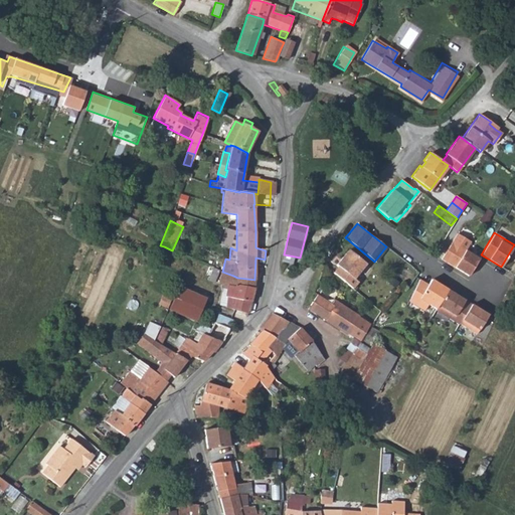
[(456,233),(440,260),(468,276),(478,259),(464,249),(470,241),(456,233)]
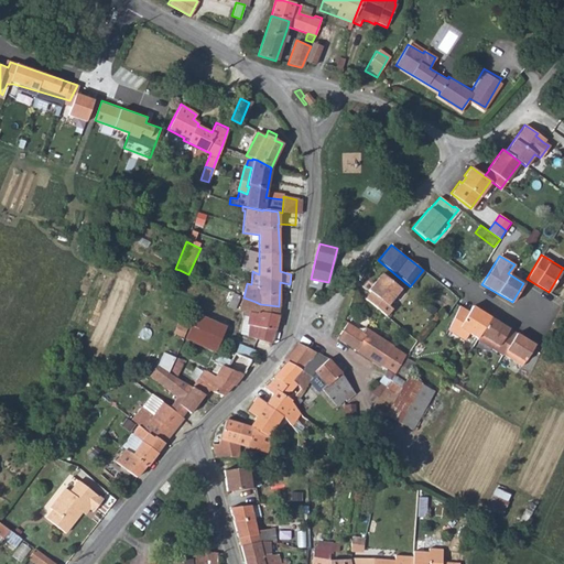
[(188,280),(191,274),(188,274),(180,270),(177,275),(188,280)]
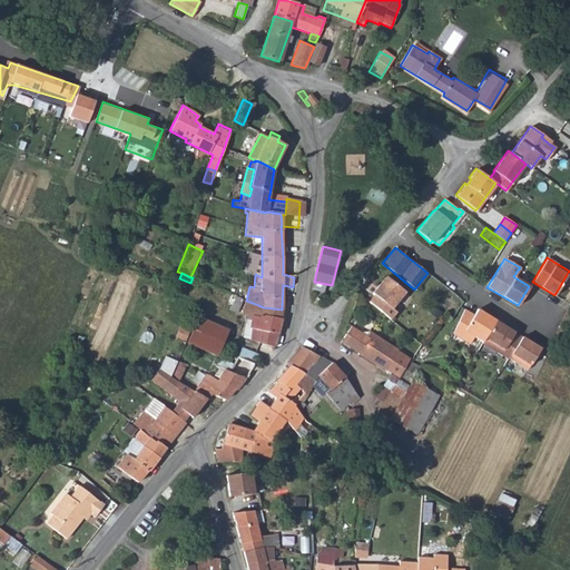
[(374,294),(367,301),(390,318),(395,311),(391,307),(404,291),(385,275),(372,293),(374,294)]
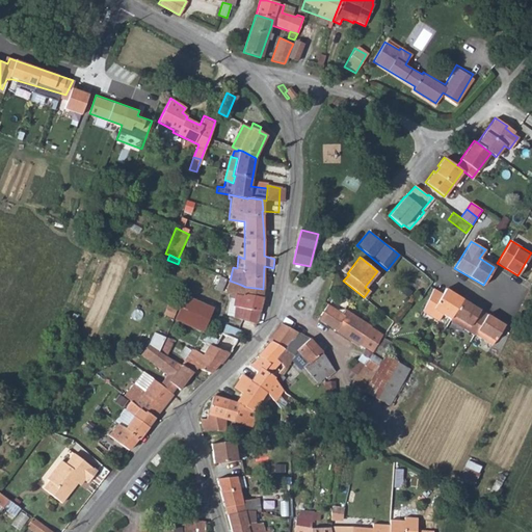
[(304,265),(293,263),(291,269),(302,272),(304,265)]
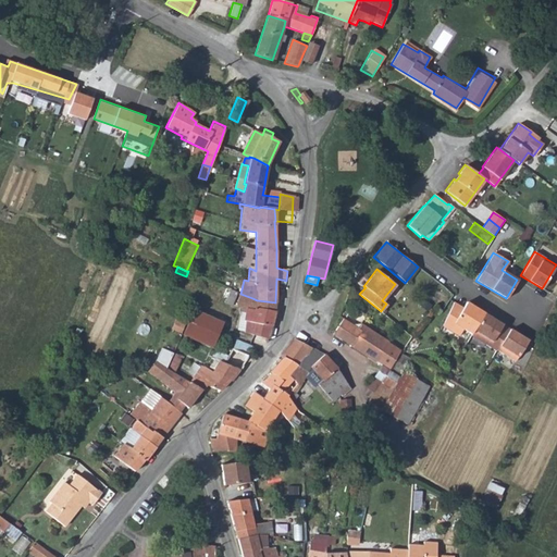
[(232,306),(237,292),(231,289),(224,302),(232,306)]
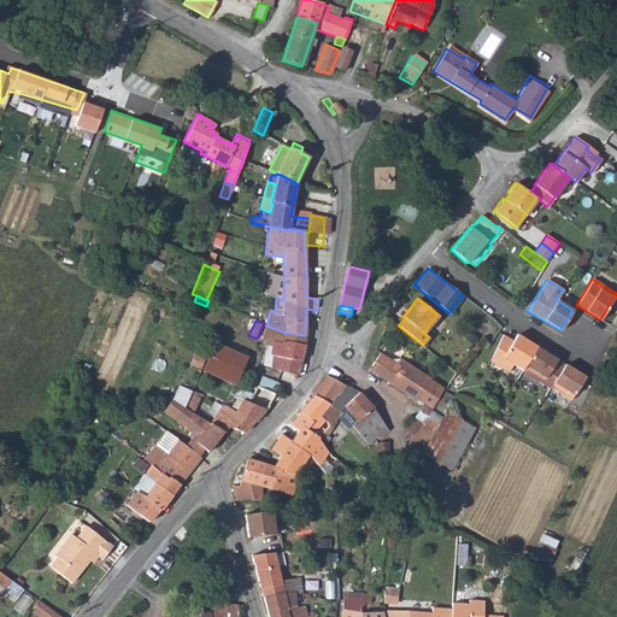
[(304,345),(305,335),(285,333),(280,330),(266,325),(265,324),(262,340),(274,341),(270,354),(272,354),(270,368),(297,376),(300,360),(304,345)]
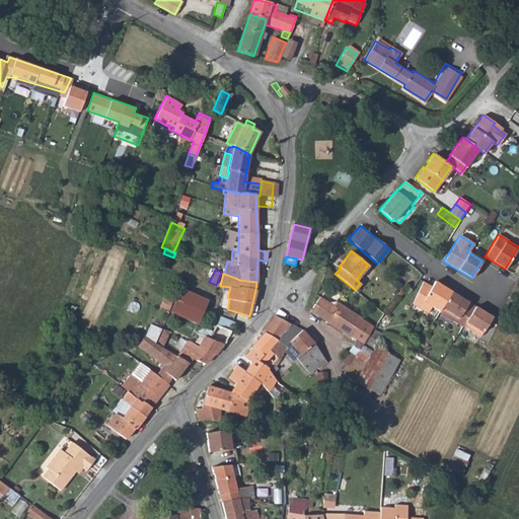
[(420,286),(412,303),(427,313),(431,306),(438,311),(450,292),(434,282),(428,291),(420,286)]
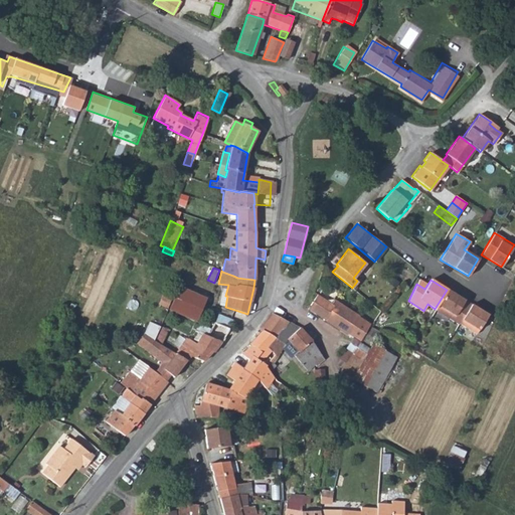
[(195,286),(192,293),(205,299),(208,292),(195,286)]
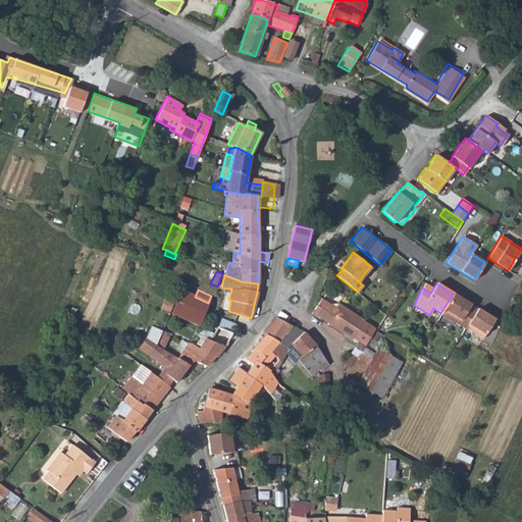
[(183,291),(171,314),(198,325),(208,303),(195,297),(183,291)]
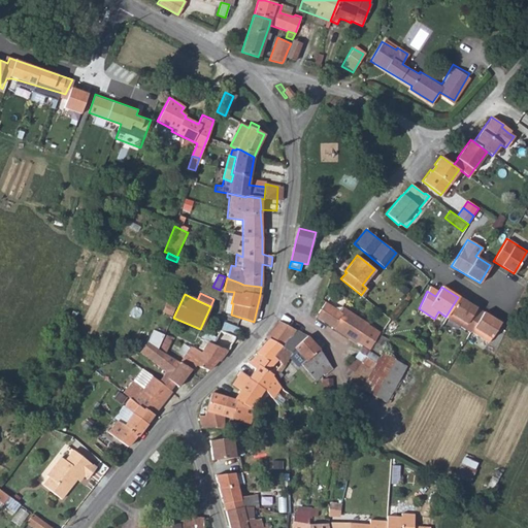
[(482,311),(458,297),(446,317),(446,318),(469,332),(470,331),(482,311)]
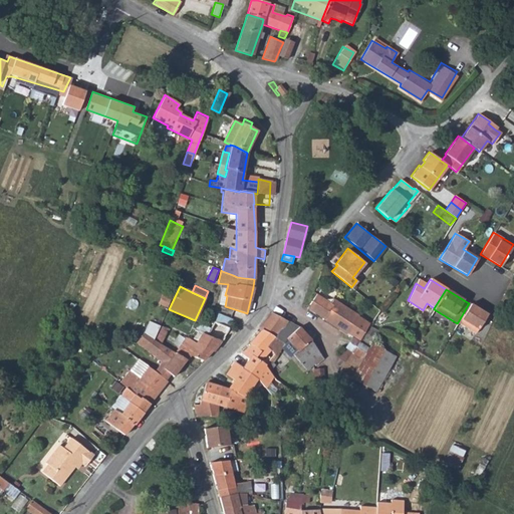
[(170,305),(172,297),(163,294),(160,302),(170,305)]
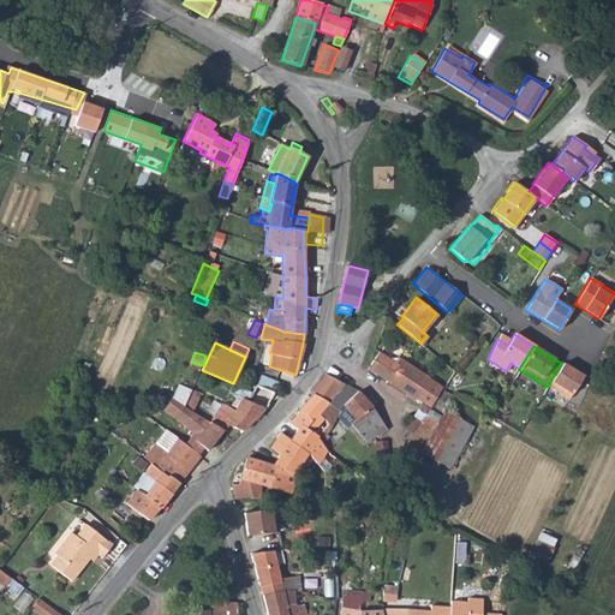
[(378,352),(368,368),(366,369),(404,393),(418,371),(401,360),(398,365),(378,352)]
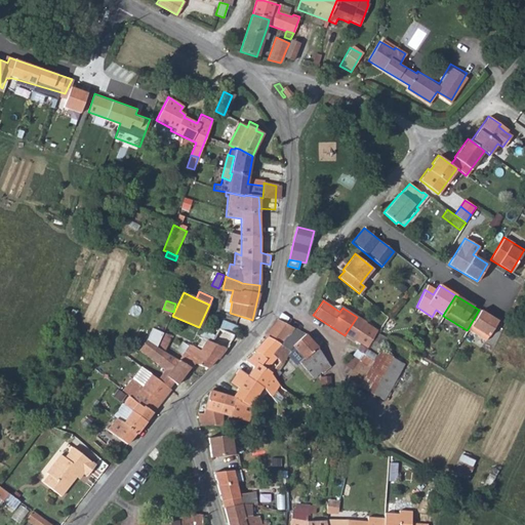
[(496,321),(479,310),(468,329),(485,340),(496,321)]
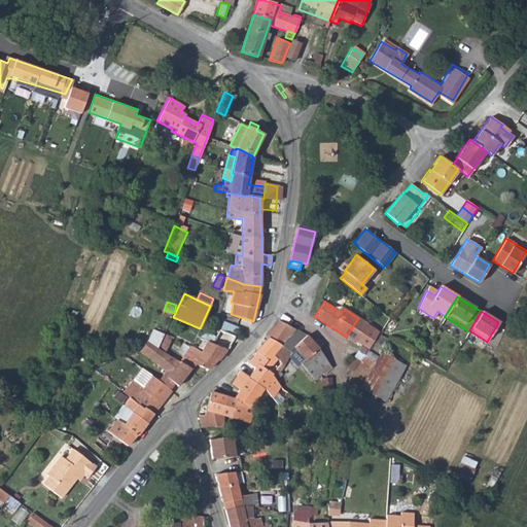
[(366,324),(358,318),(346,337),(355,343),(366,324)]
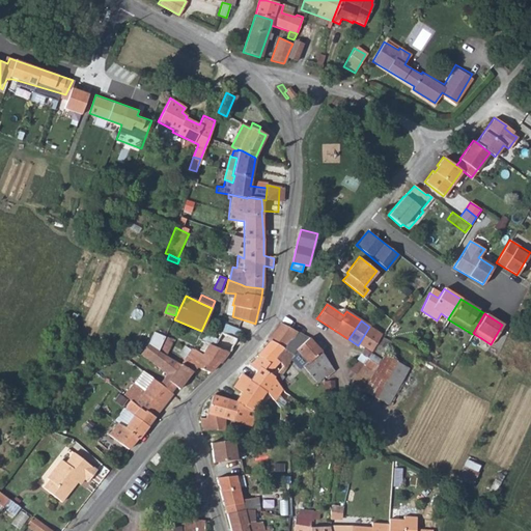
[(221,332),(217,338),(213,345),(226,352),(226,353),(227,354),(236,338),(235,337),(239,330),(224,324),(222,333),(221,332)]
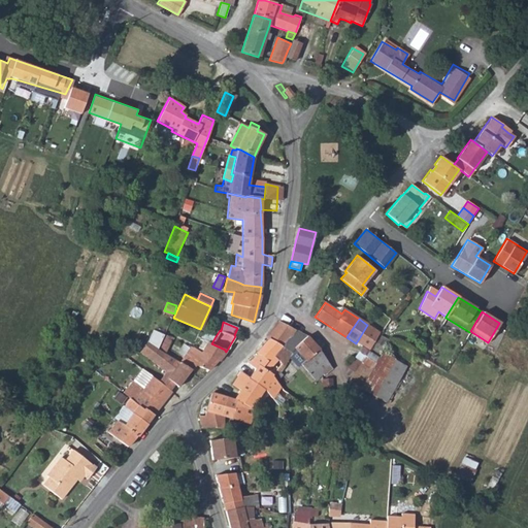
[(278,322),(265,338),(266,339),(281,347),(282,348),(294,329),(278,322)]
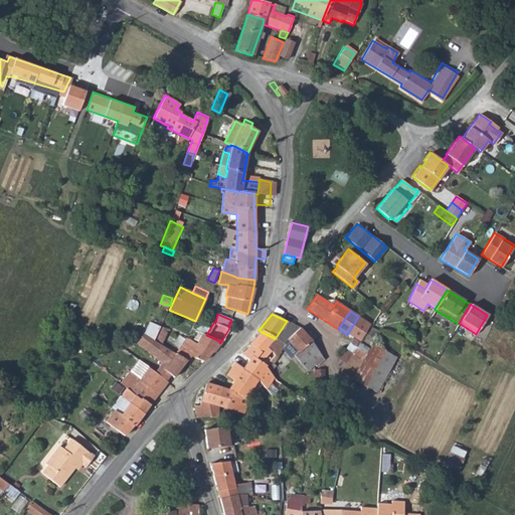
[(368,326),(358,319),(355,324),(366,330),(368,326)]
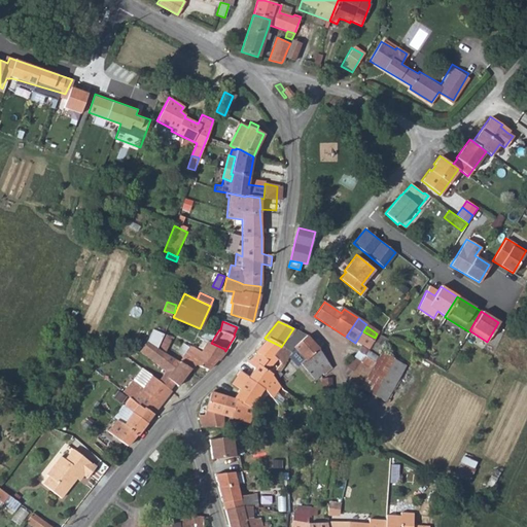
[(291,350),(306,335),(293,328),(281,347),(290,351),(291,350)]
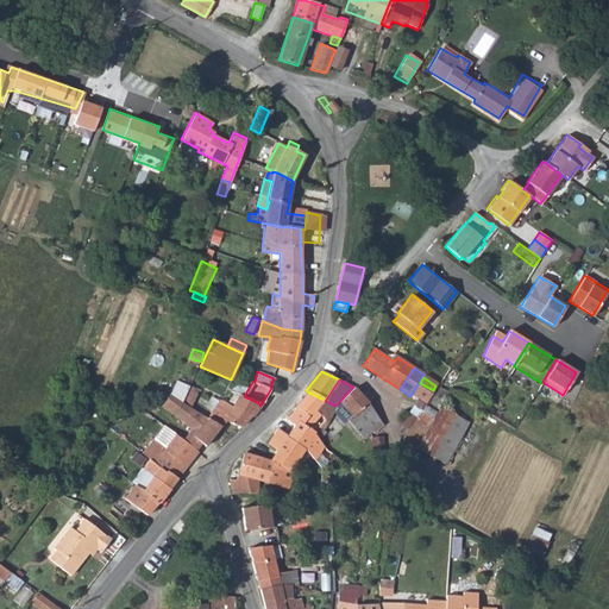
[(189,387),(176,381),(169,396),(161,406),(190,428),(182,440),(196,450),(201,443),(205,446),(220,426),(207,418),(181,402),(188,390),(189,387)]
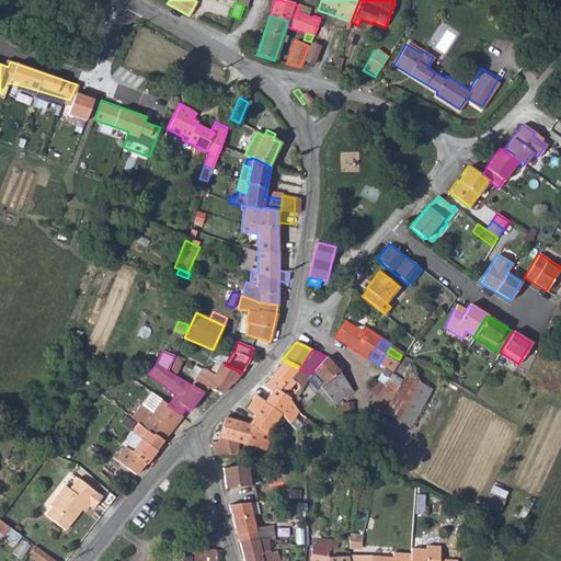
[(228,382),(230,384),(231,384),(239,373),(239,371),(225,365),(229,357),(217,352),(212,362),(215,363),(209,370),(203,368),(191,385),(203,392),(205,393),(207,388),(219,393),(228,382)]
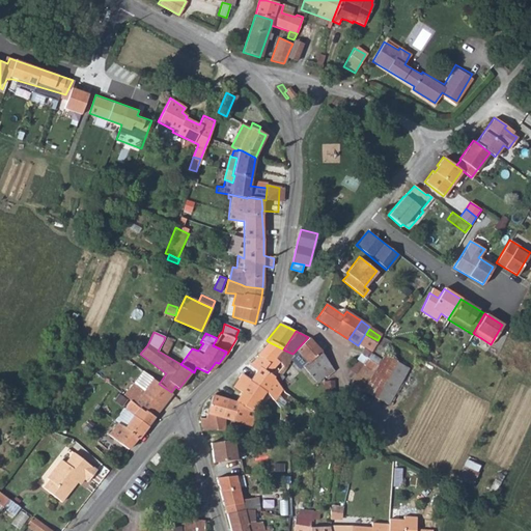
[(371,352),(378,340),(366,334),(360,344),(371,352)]
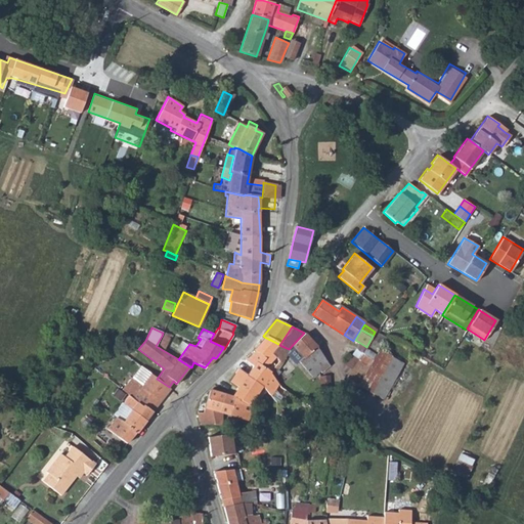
[(164,332),(158,346),(165,350),(170,338),(166,336),(167,334),(164,332)]
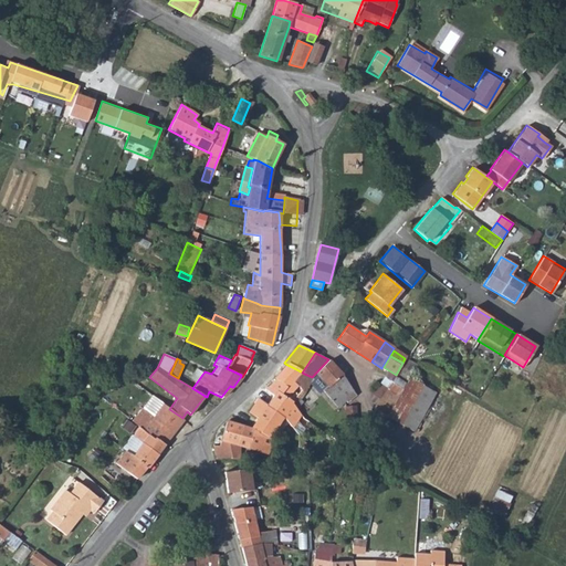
[(406,383),(408,377),(416,365),(405,358),(402,363),(396,375),(395,376),(406,383)]
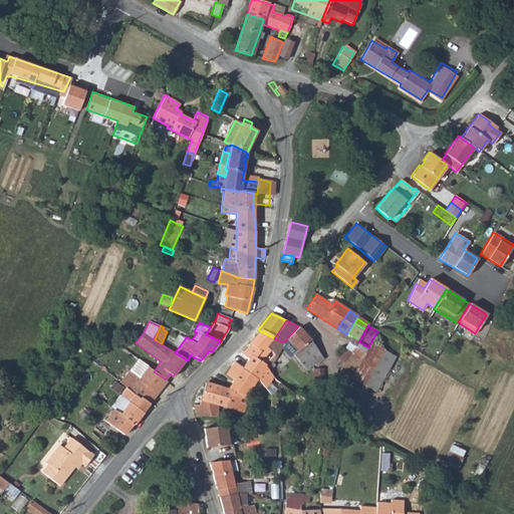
[(309,356),(317,351),(315,347),(310,339),(303,331),(298,326),(284,341),(287,344),(289,342),(296,349),(292,353),(305,369),(312,362),(309,356)]
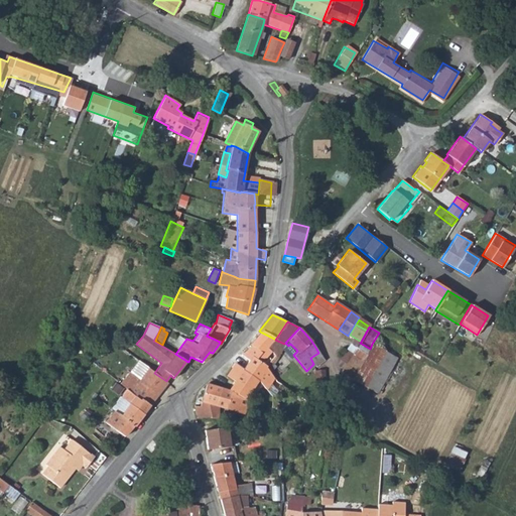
[(396,358),(404,345),(403,344),(380,331),(379,333),(372,344),(396,358)]
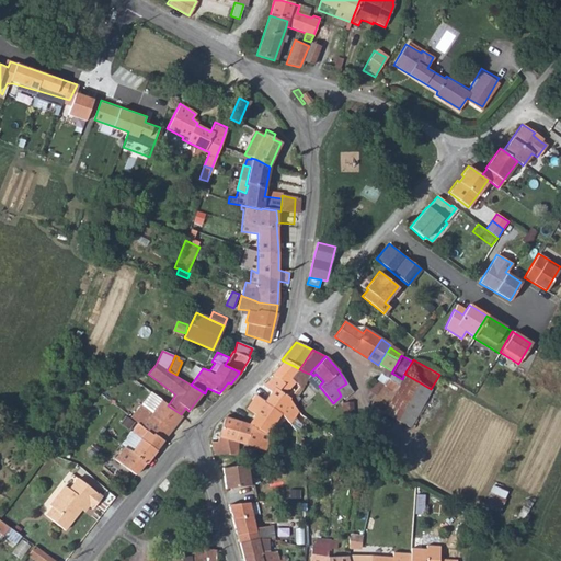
[(283,361),(270,375),(272,376),(284,384),(279,391),(289,399),(294,392),(299,387),(290,378),(298,368),(283,361)]
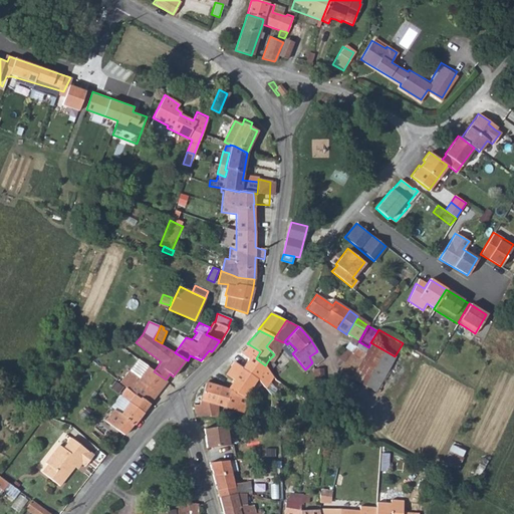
[(266,346),(274,354),(276,357),(281,347),(283,342),(274,338),(273,337),(266,346)]
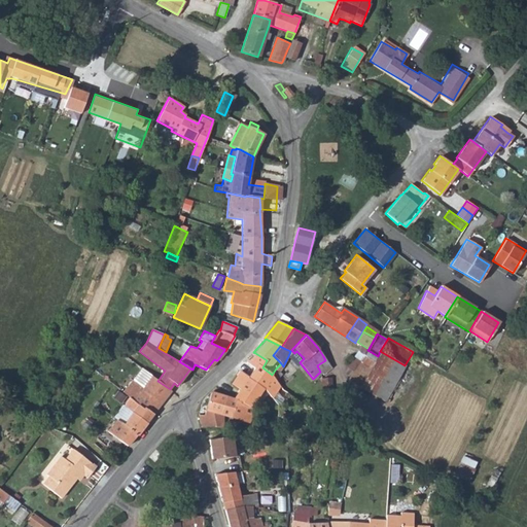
[(360,347),(354,357),(372,366),(378,356),(367,350),(360,347)]
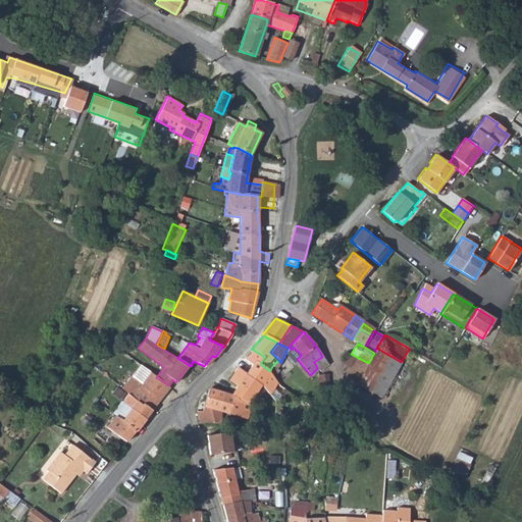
[(382,396),(401,362),(376,348),(374,353),(368,363),(356,383),(383,400),(385,397),(382,396)]
